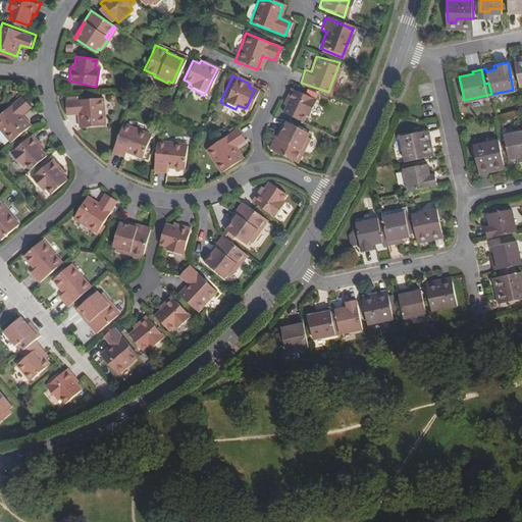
[(282,110),(302,118),(304,111),(307,113),(314,96),(289,87),(284,96),(283,97),(288,99),(285,102),(282,110)]
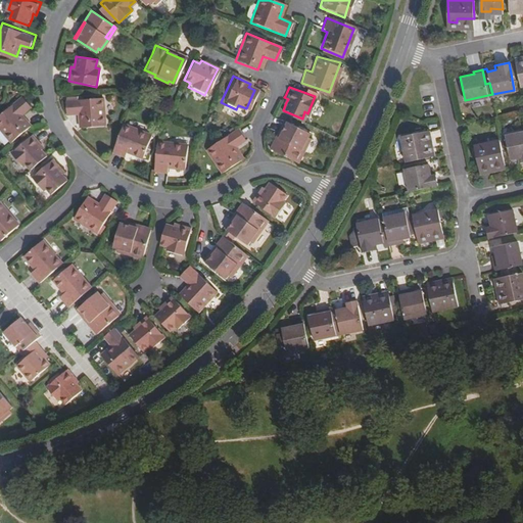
[(0,112),(0,121),(14,139),(33,124),(24,112),(32,106),(21,94),(0,112)]
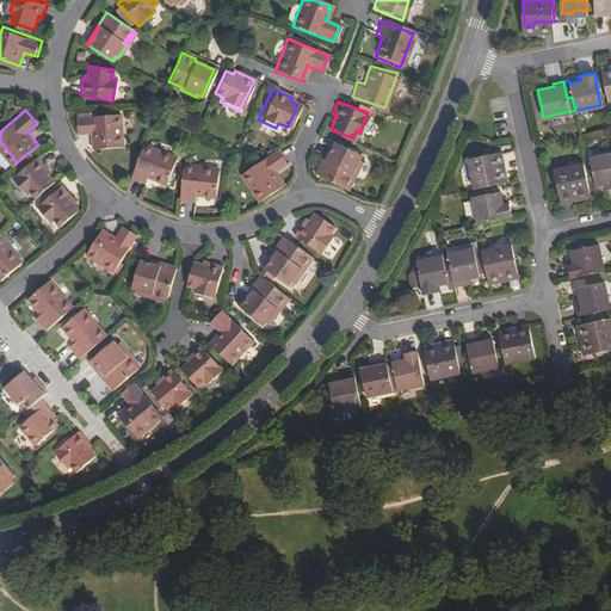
[(78,134),(91,131),(93,147),(122,143),(118,112),(75,116),(78,134)]
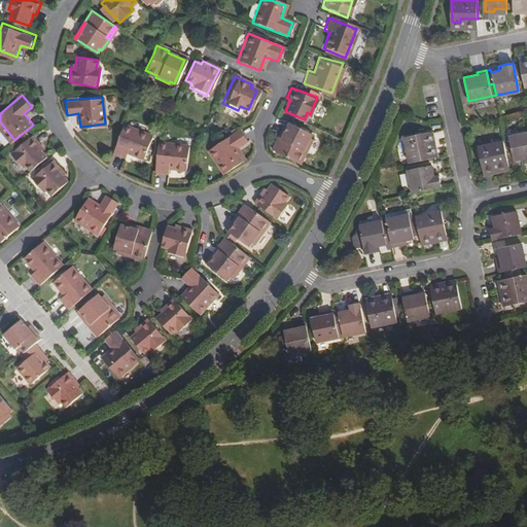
[(288,119),(280,136),(282,137),(290,120),(288,119)]
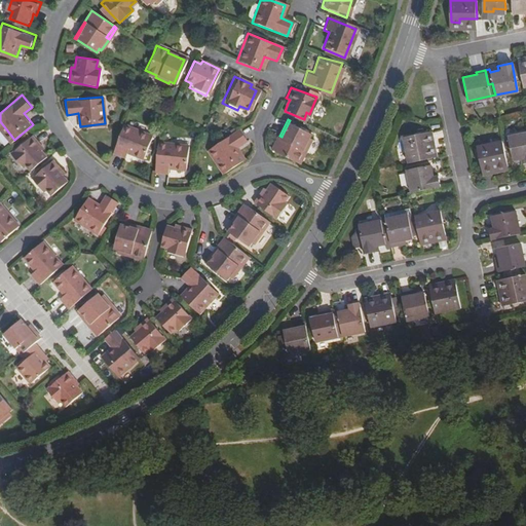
[(282,137),(279,136),(274,148),(301,159),(306,148),(308,149),(314,137),(310,135),(312,130),(290,120),(282,137)]
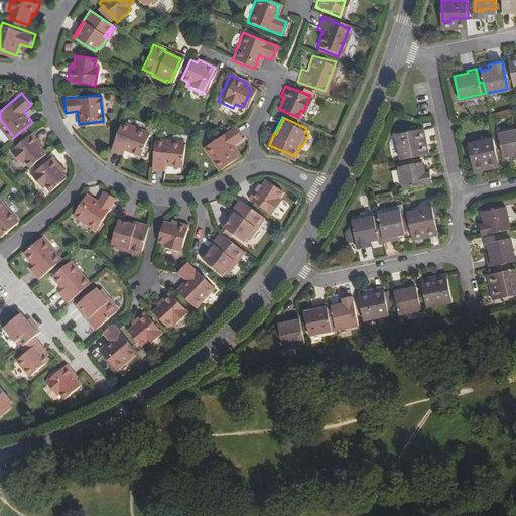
[(145,131),(119,119),(108,146),(119,151),(122,145),(137,151),(145,131)]
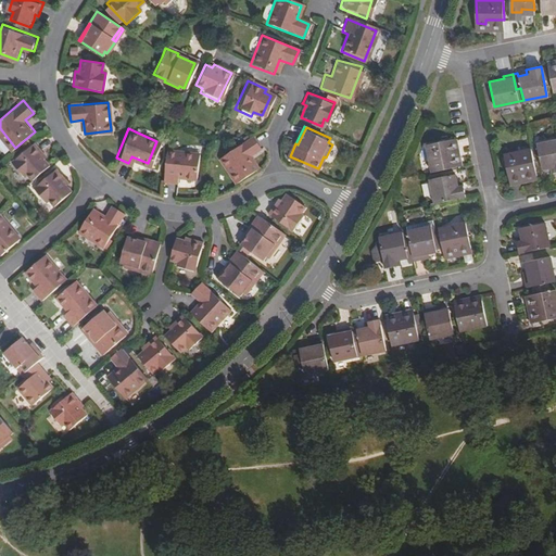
[(555,171),(555,169),(555,138),(535,142),(541,169),(554,166),(555,171)]
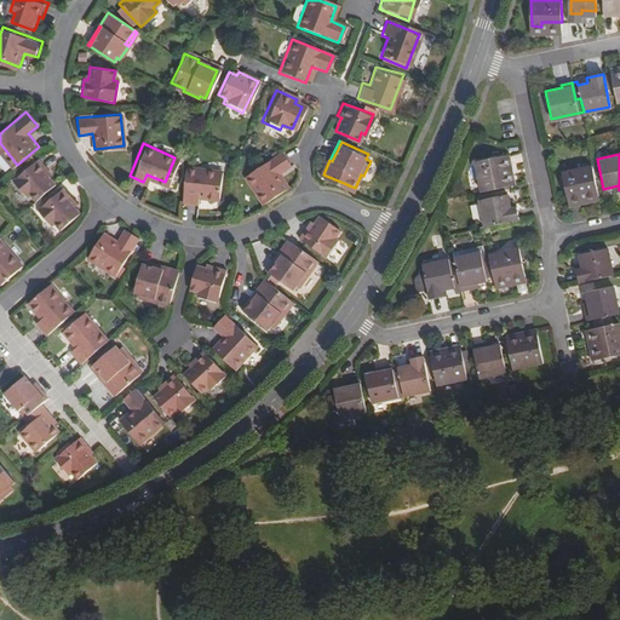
[(279,178),(291,170),(282,156),(273,161),(245,181),(264,206),(287,190),(279,178)]
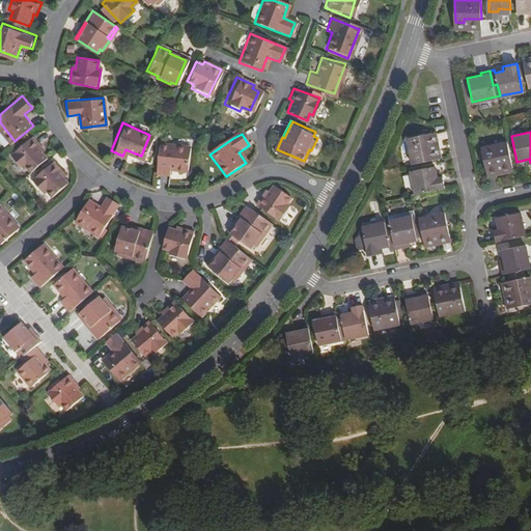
[(30,171),(46,158),(40,151),(45,148),(33,135),(10,155),(22,168),(25,165),(30,171)]
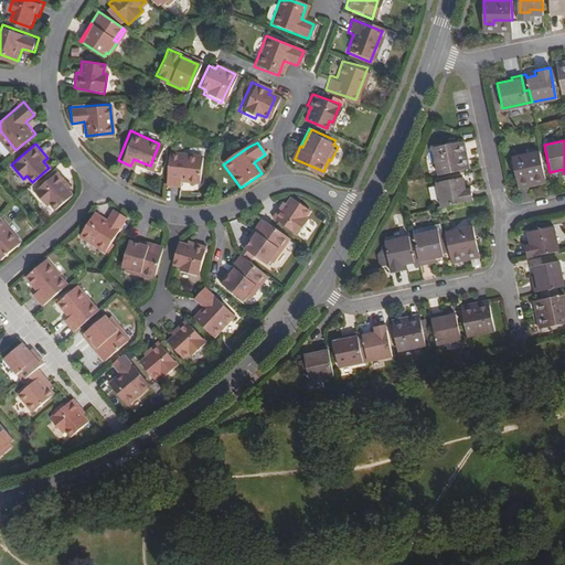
[(434,150),(439,176),(471,169),(469,161),(465,162),(460,145),(434,150)]
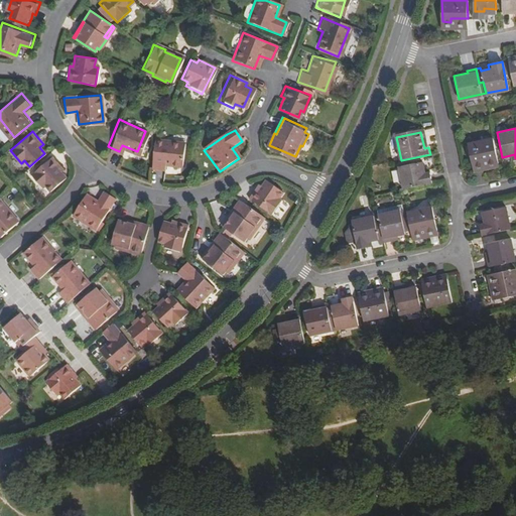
[(489,165),(498,163),(492,137),(467,142),(472,164),(488,161),(489,165)]
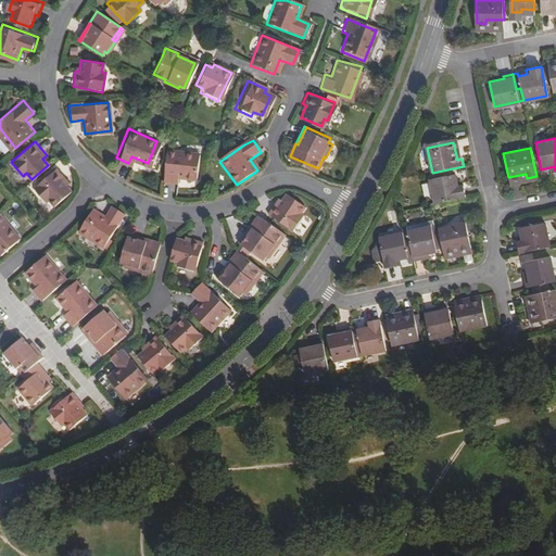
[(164,149),(160,179),(173,181),(174,174),(192,176),(194,153),(164,149)]
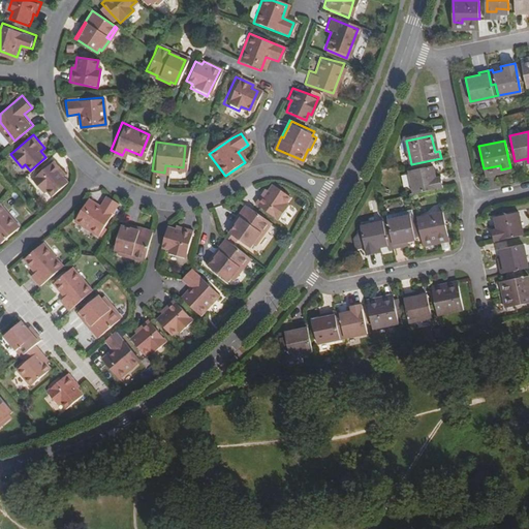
[(60,178),(63,176),(51,161),(32,177),(44,191),(48,188),(53,193),(64,184),(60,178)]
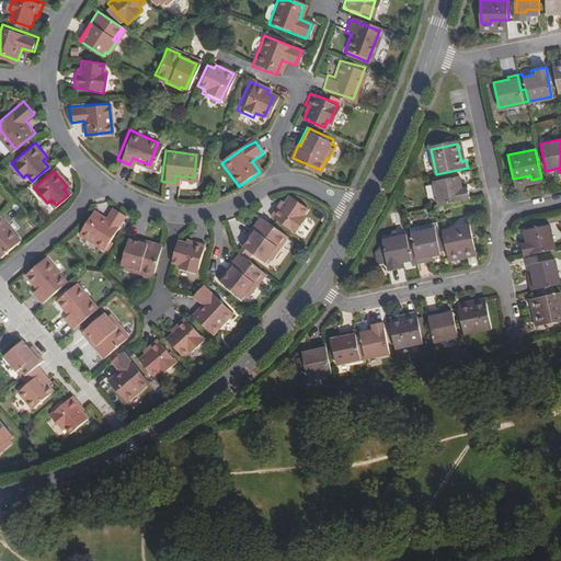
[(434,183),(439,205),(469,199),(467,187),(461,189),(459,178),(434,183)]
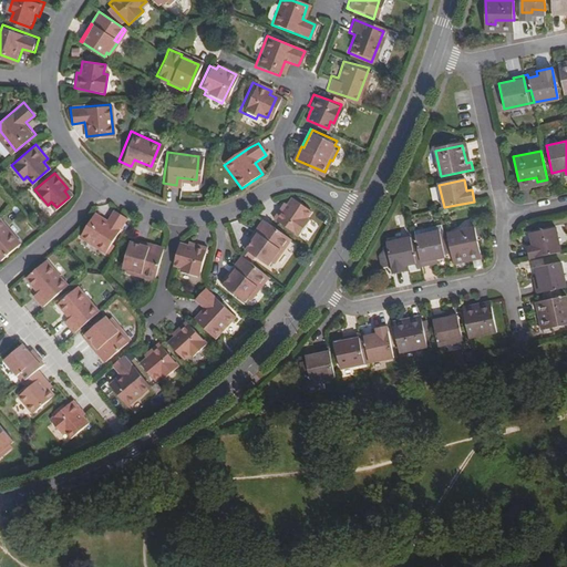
[(285,205),(281,203),(274,216),(298,233),(309,217),(306,215),(310,207),(291,195),(286,203),(285,205)]
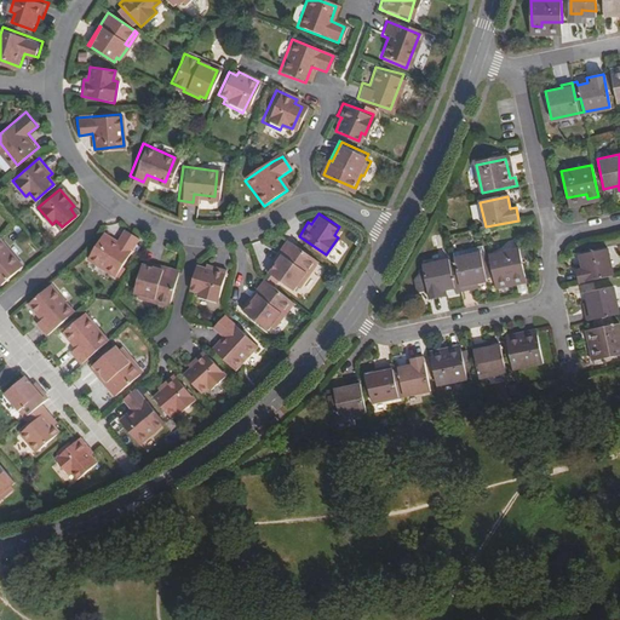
[(139,236),(124,228),(116,241),(102,233),(87,257),(115,274),(139,236)]
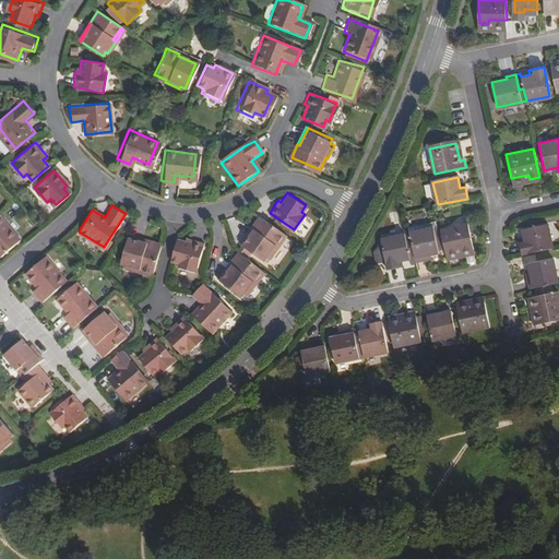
[(283,230),(259,213),(251,225),(253,226),(241,242),(262,258),(265,253),(269,256),(277,242),(275,241),(283,230)]
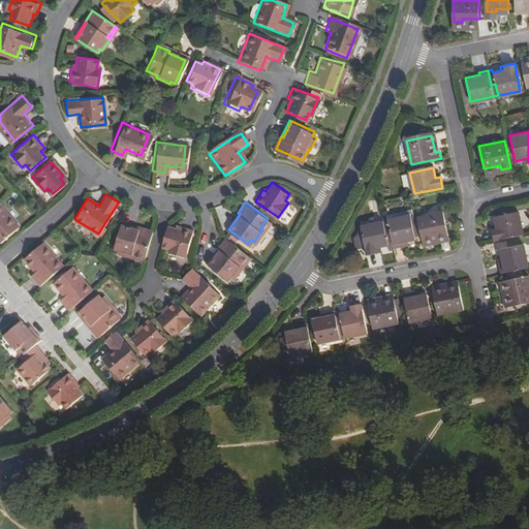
[(0,239),(18,224),(0,204),(0,239)]
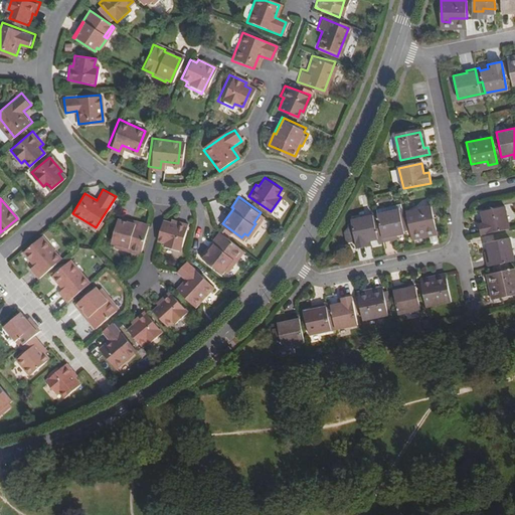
[(221,222),(222,223),(233,208),(231,207),(221,222)]
